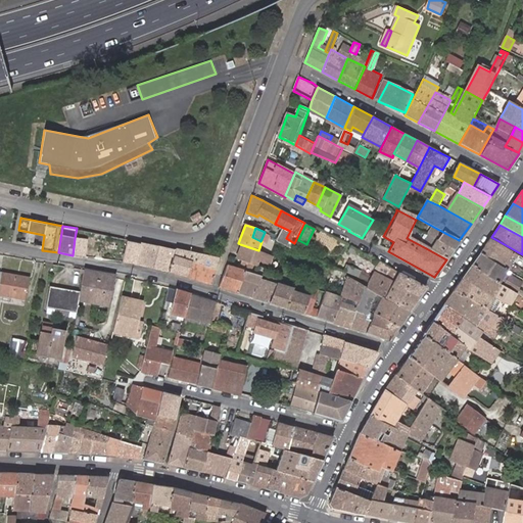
[(452,249),(459,240),(437,229),(431,238),(452,249)]
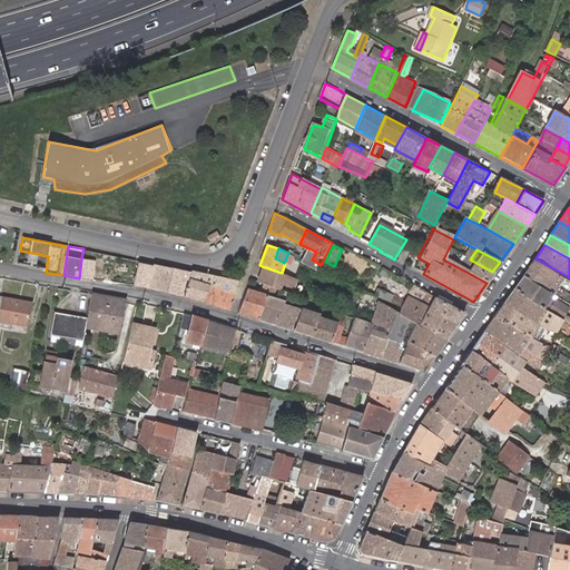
[(96,262),(81,259),(79,278),(94,281),(96,262)]
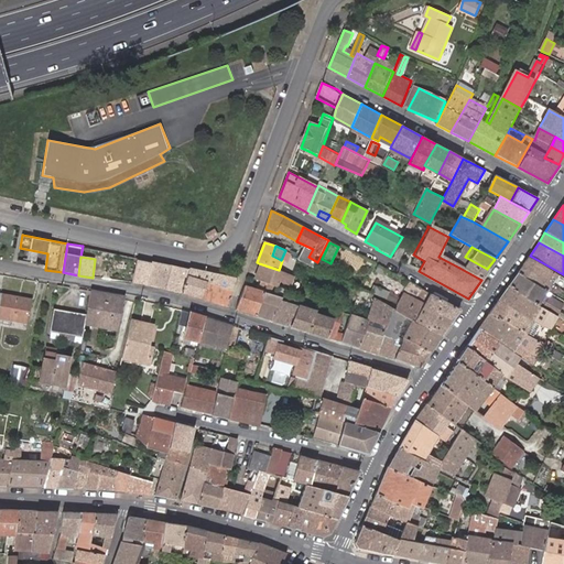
[(479,279),(487,269),(465,257),(459,268),(479,279)]
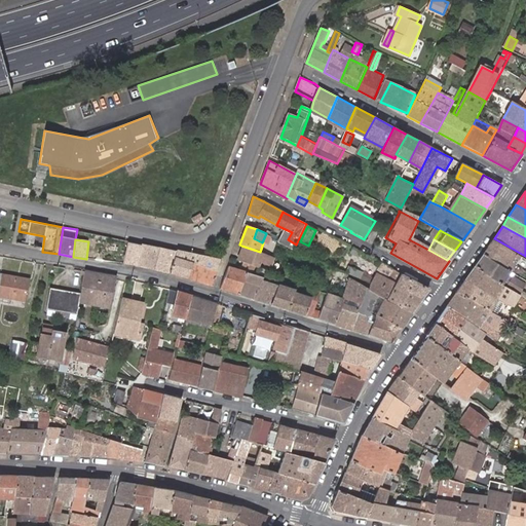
[(492,240),(488,247),(512,261),(516,255),(492,240)]
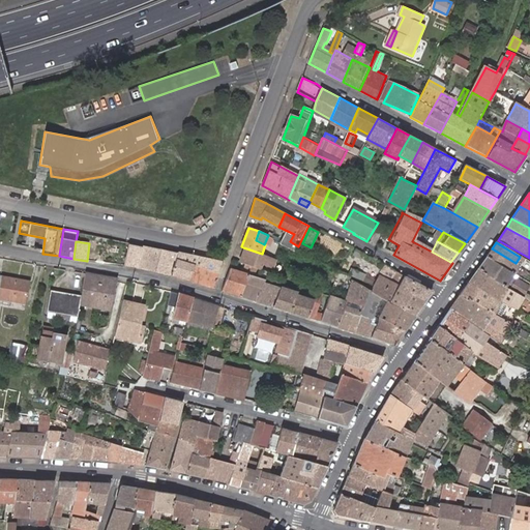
[(153,272),(158,251),(142,246),(128,244),(124,265),(153,272)]
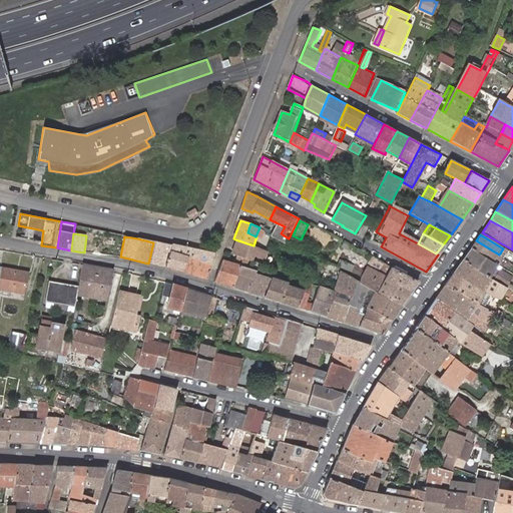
[(237,257),(242,259),(258,265),(260,265),(266,250),(253,245),(235,239),(230,253),(237,257)]
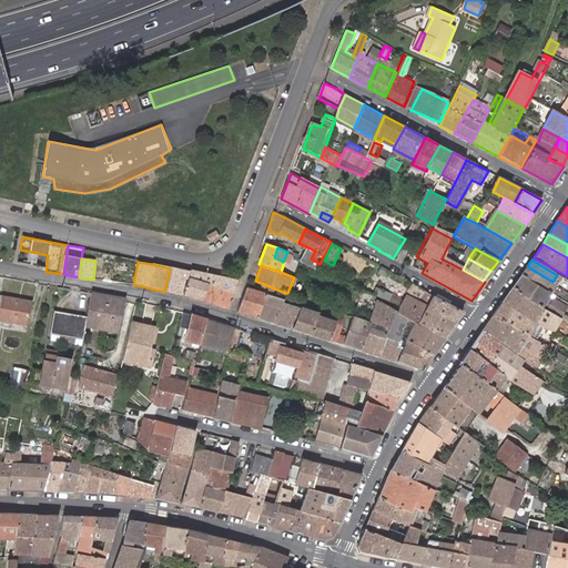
[(527,266),(521,275),(547,292),(553,282),(527,266)]
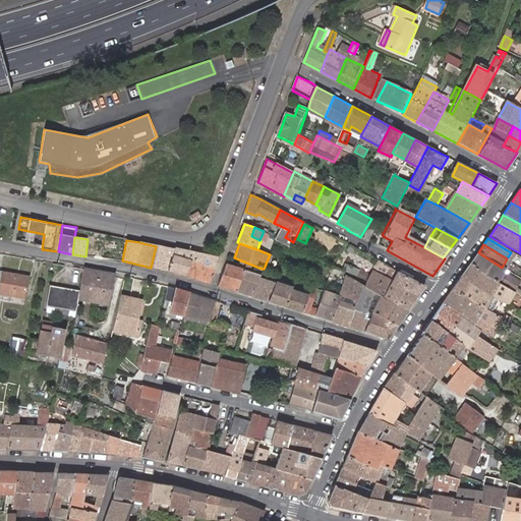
[(174,249),(156,246),(151,268),(168,272),(174,249)]
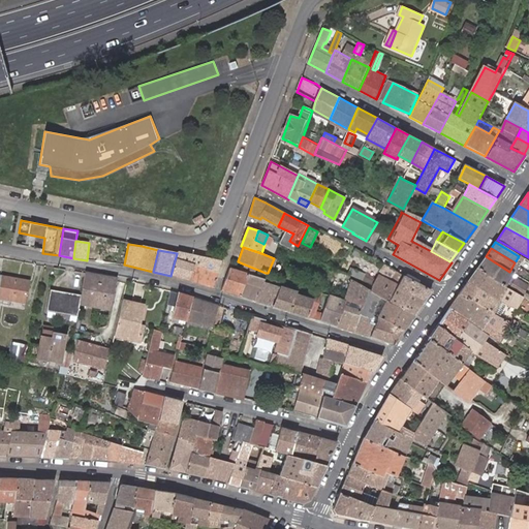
[(223,260),(178,250),(170,276),(213,288),(223,260)]
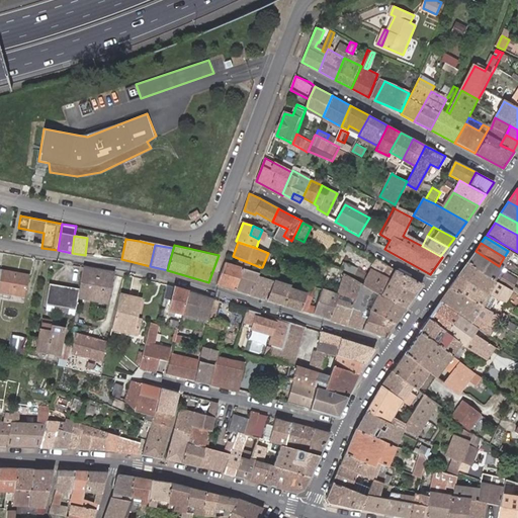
[(476,251),(466,263),(495,282),(517,292),(517,275),(499,266),(476,251)]
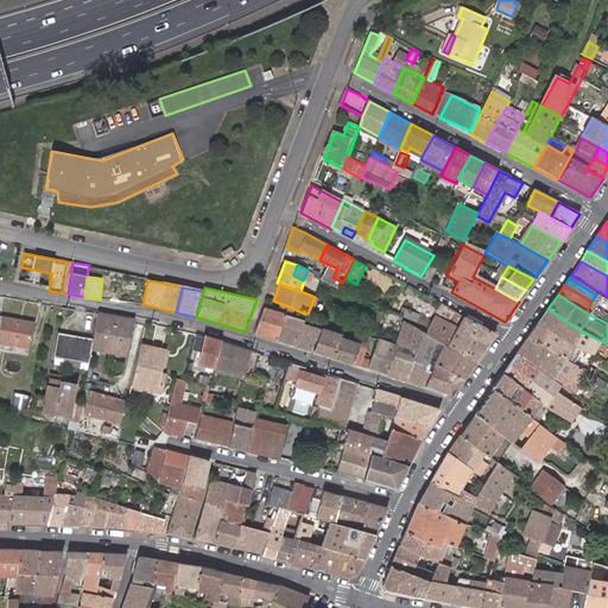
[(267,299),(264,309),(278,315),(282,304),(273,301),(267,299)]
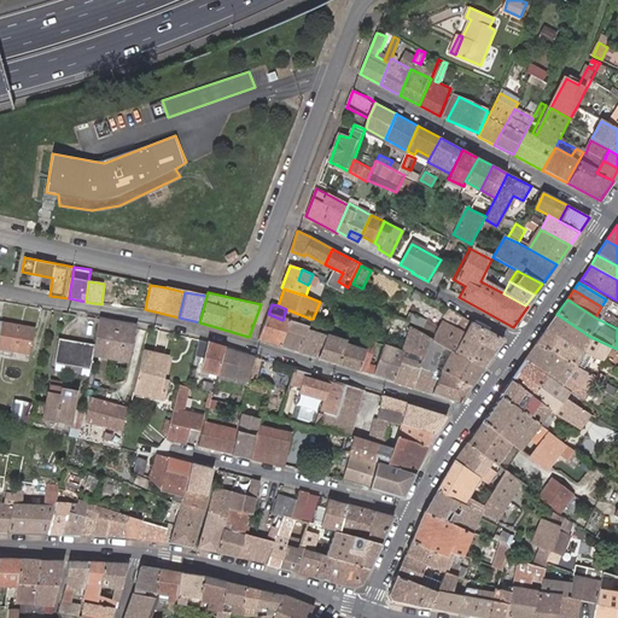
[(258,339),(281,347),(289,321),(292,312),(286,309),(283,320),(268,314),(258,339)]
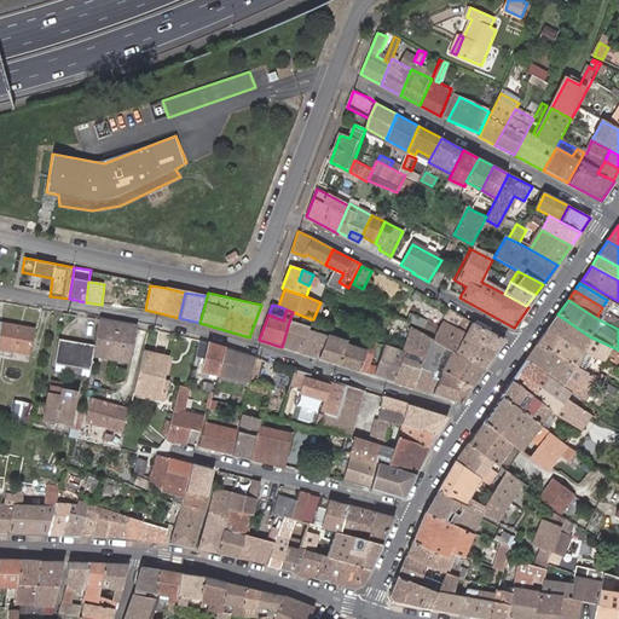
[(453,311),(450,310),(443,322),(447,324),(453,311)]
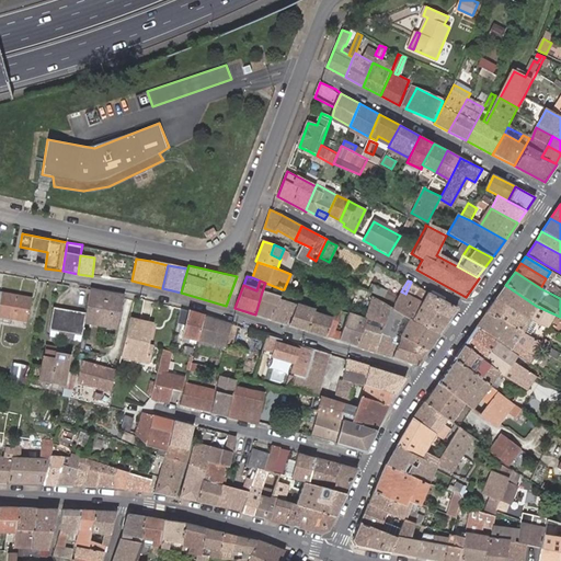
[(505,285),(495,299),(527,320),(531,313),(560,327),(560,324),(560,317),(536,306),(505,285)]
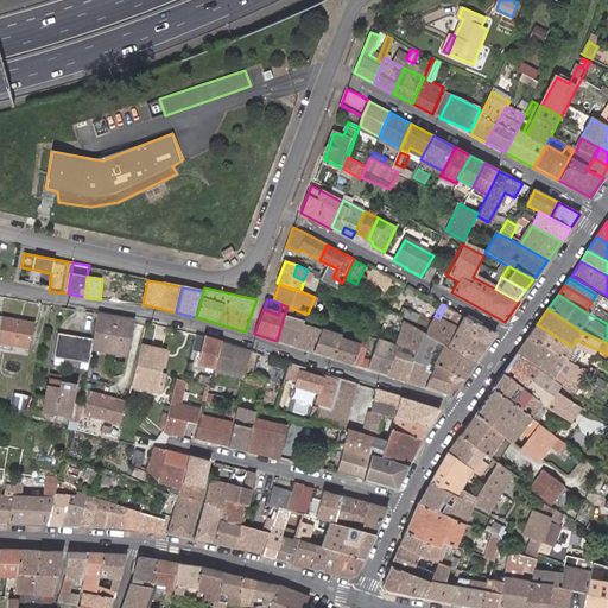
[(464,316),(453,310),(447,322),(458,328),(463,316),(464,316)]
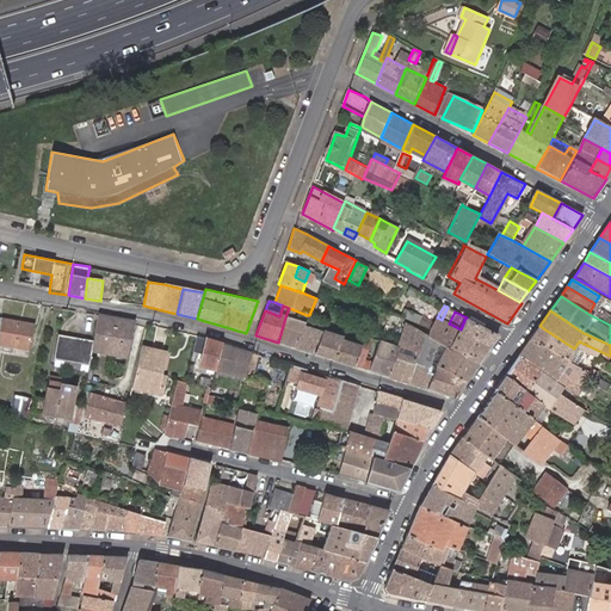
[(134,322),(97,316),(92,341),(91,351),(127,357),(134,322)]
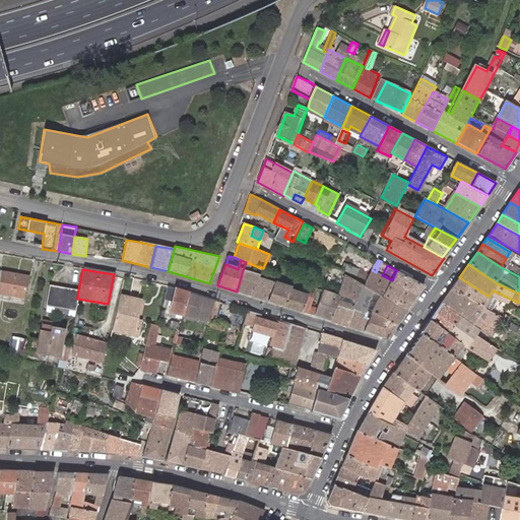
[(243,270),(237,291),(252,297),(257,278),(258,275),(243,270)]
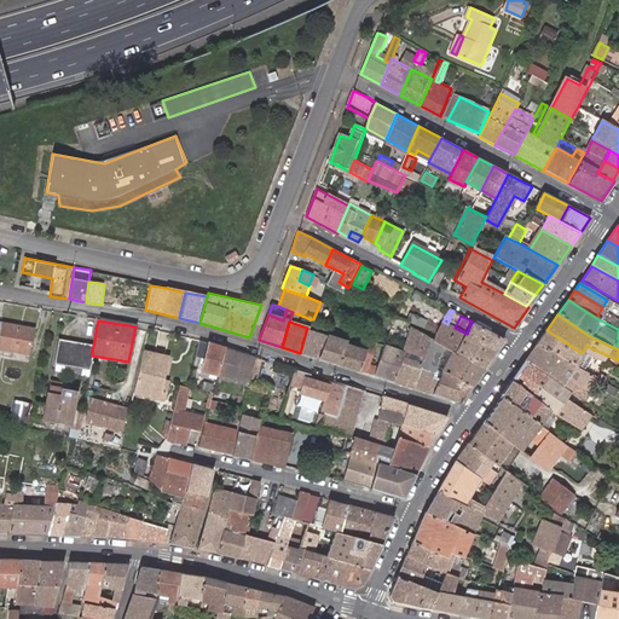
[(434,342),(484,368),(504,339),(472,322),(467,334),(455,328),(447,324),(443,322),(439,329),(434,342)]
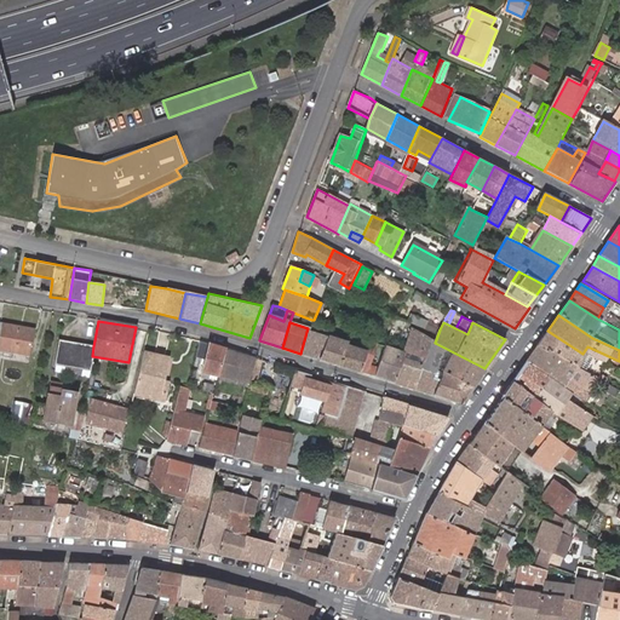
[(0,323),(0,326),(0,349),(29,355),(35,331),(0,323)]
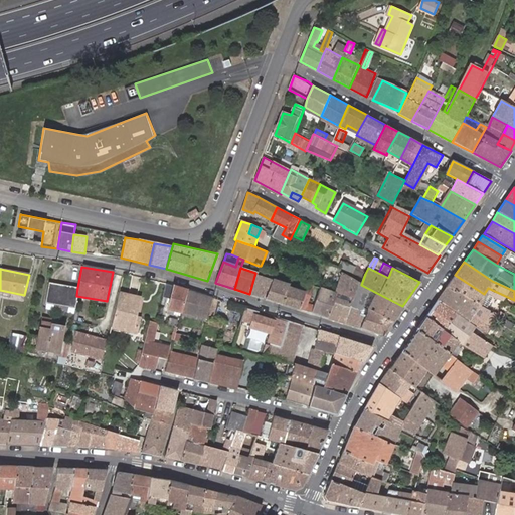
[(343,322),(351,298),(357,283),(339,274),(338,277),(333,291),(325,317),(343,322)]
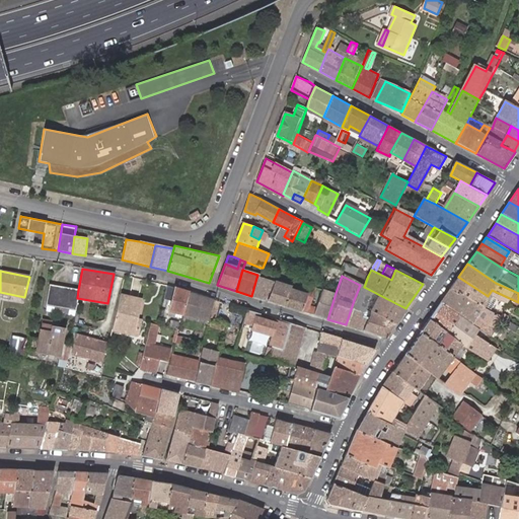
[(341,279),(334,276),(328,291),(336,293),(341,279)]
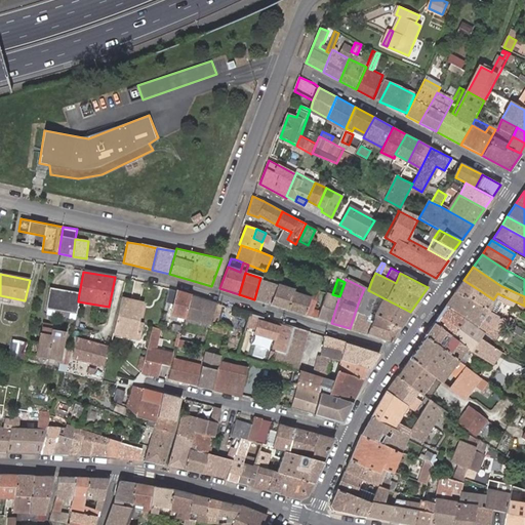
[(493,299),(463,280),(454,293),(455,293),(473,305),(469,312),(479,318),(502,331),(506,326),(515,331),(517,326),(486,311),(493,299)]
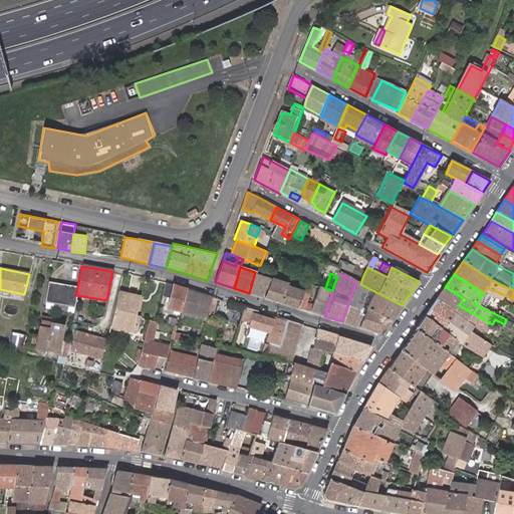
[(249,293),(263,297),(268,280),(254,275),(249,293)]
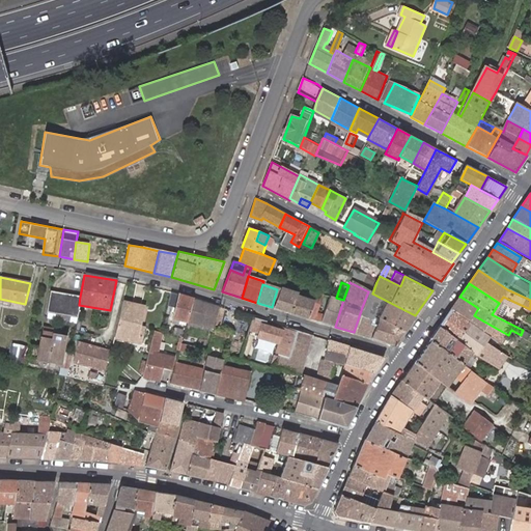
[(295,295),(289,313),(307,318),(314,294),(310,291),(307,300),(300,298),(302,289),(297,287),(295,295)]
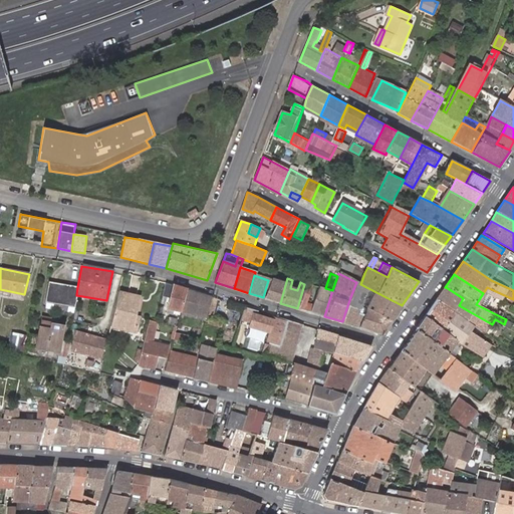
[(263,297),(280,303),(285,285),(268,280),(263,297)]
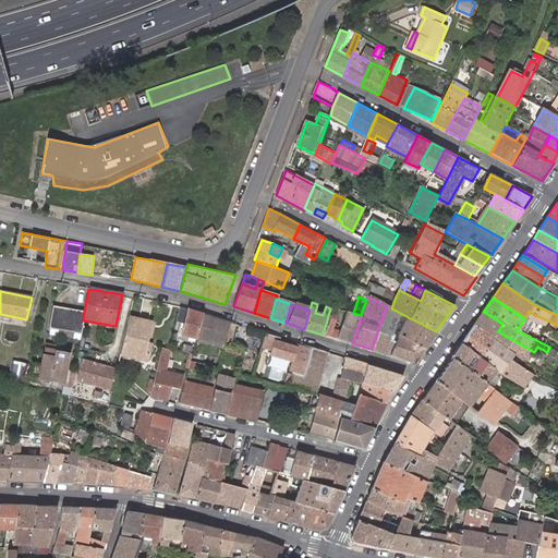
[(83,320),(84,312),(53,306),(49,328),(81,334),(83,320)]
